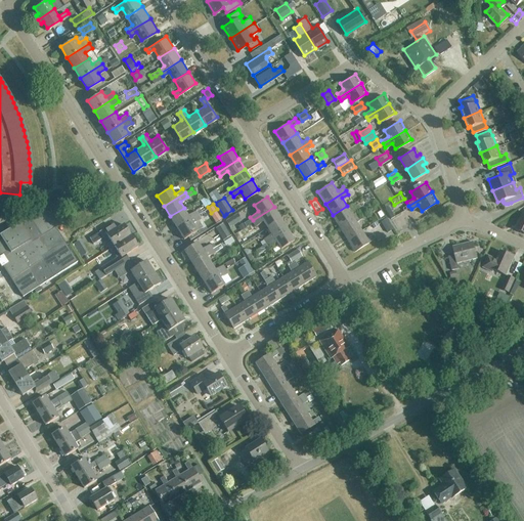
[(391,216),(398,212),(393,205),(386,209),(391,216)]
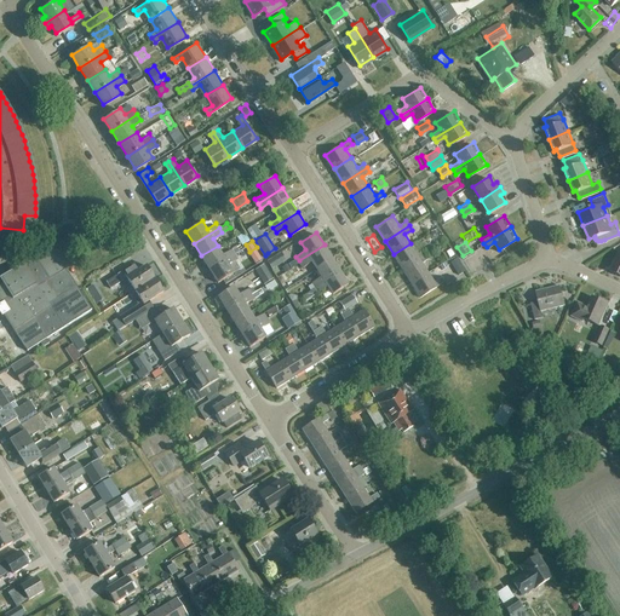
[(4,311),(15,328),(28,349),(41,340),(44,344),(50,340),(47,335),(92,306),(67,266),(51,243),(0,275),(0,298),(5,306),(6,309),(4,311)]
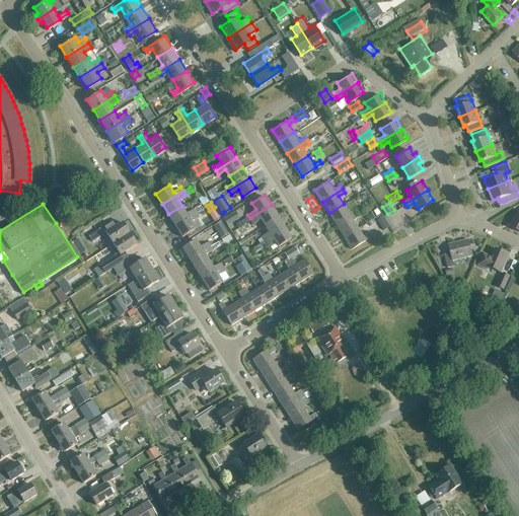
[(344,204),(329,213),(337,224),(357,212),(355,208),(349,212),(344,204)]
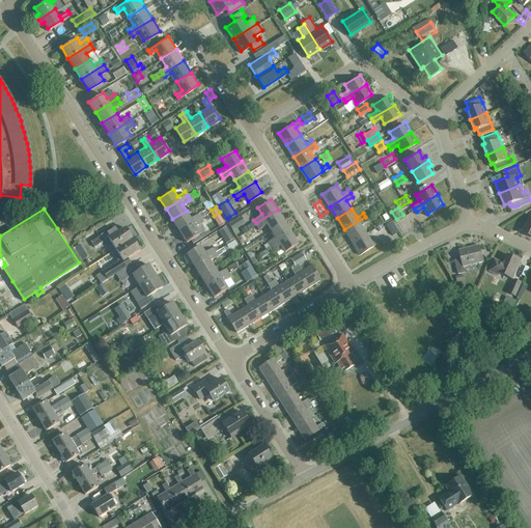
[(259,228),(259,227),(267,222),(271,229),(284,221),(278,210),(256,223),(251,227),(254,231),(259,228)]
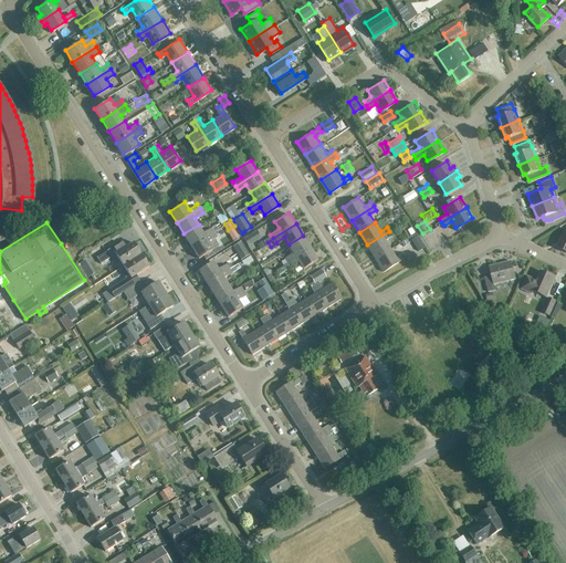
[(203,231),(199,225),(184,233),(191,244),(215,230),(212,226),(203,231)]
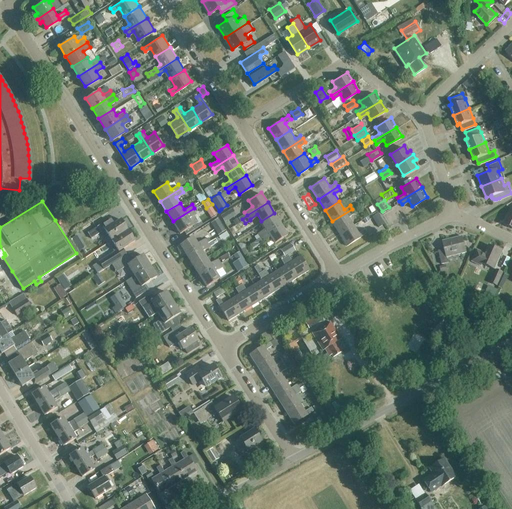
[(393,205),(383,211),(388,220),(398,214),(393,205)]
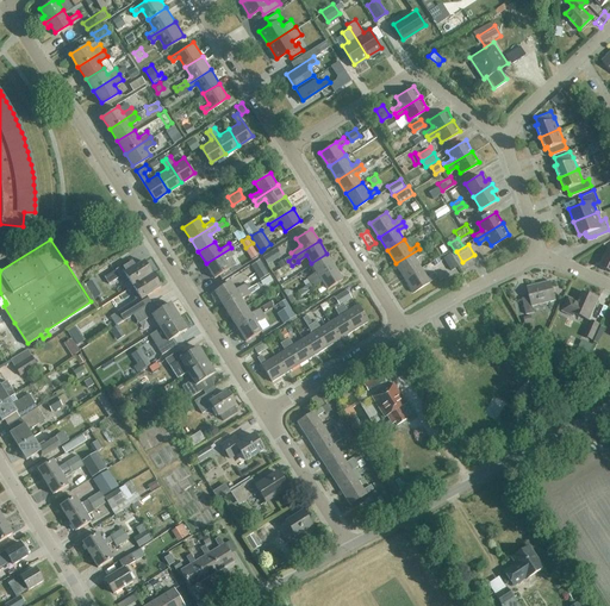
[(277,245),(262,255),(268,262),(281,254),(277,245)]
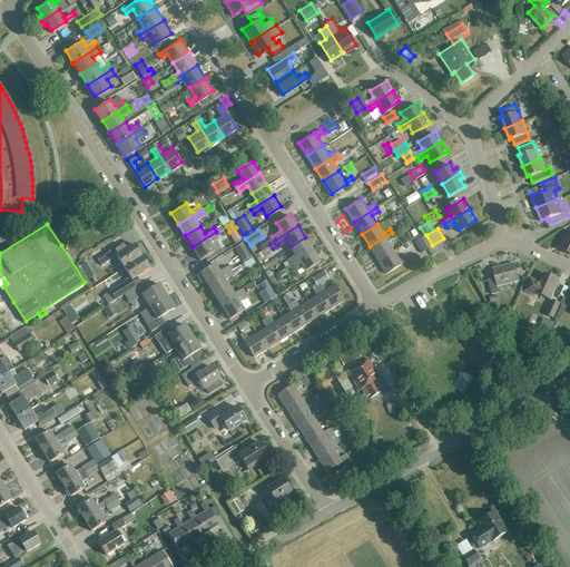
[(219,236),(216,232),(193,246),(199,258),(215,248),(210,242),(219,236)]
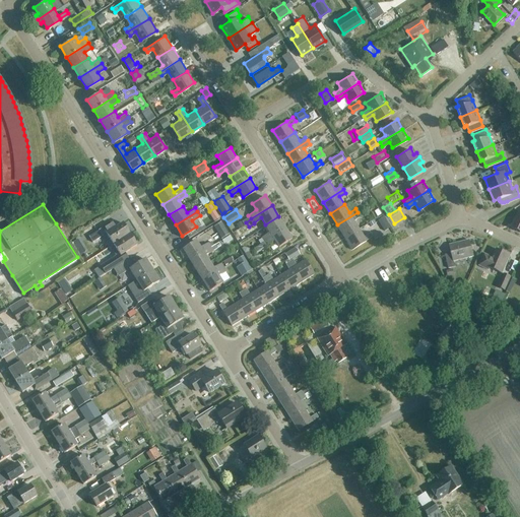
[(337,224),(344,237),(360,228),(354,219),(361,215),(358,212),(337,224)]
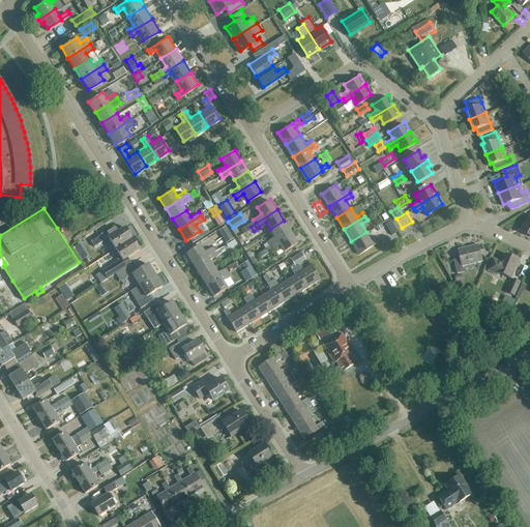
[(392,233),(398,229),(390,216),(384,221),(392,233)]
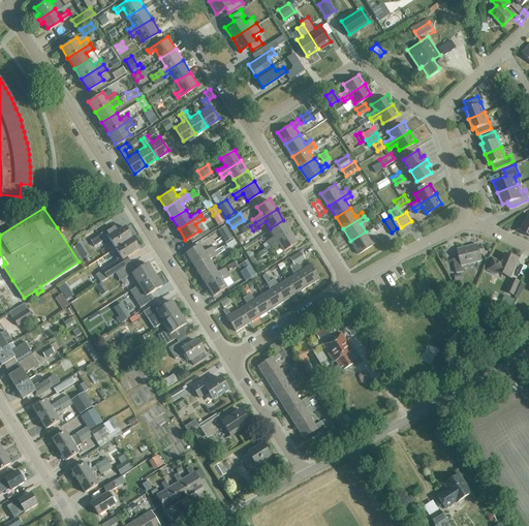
[(283,220),(270,228),(274,234),(266,239),(269,244),(290,230),(283,220)]
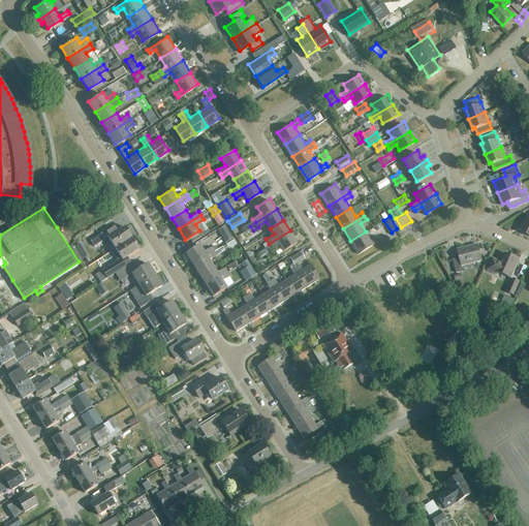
[(107,245),(111,249),(115,247),(132,236),(125,225),(119,228),(115,222),(104,229),(112,242),(107,245)]
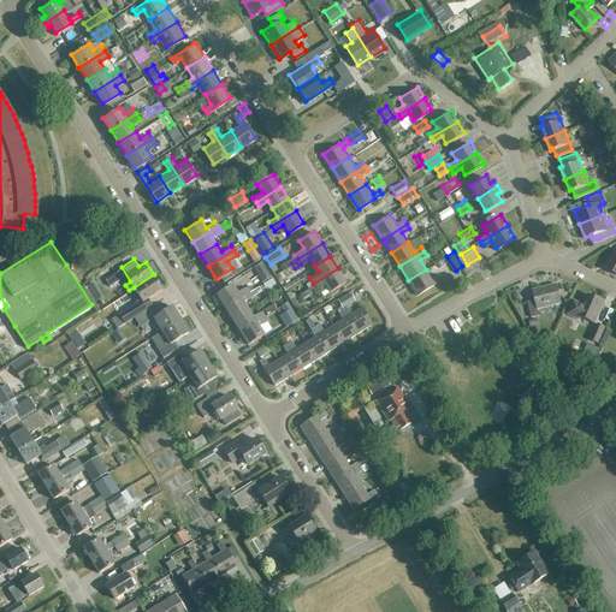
[(262,260),(254,266),(262,279),(271,274),(262,260)]
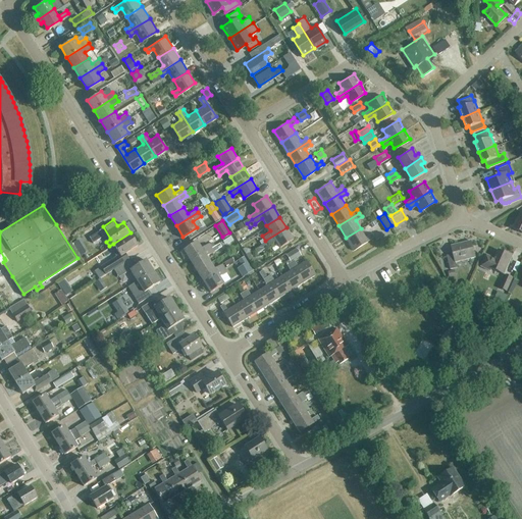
[(286,227),(265,241),(267,245),(275,239),(280,246),(293,238),(286,227)]
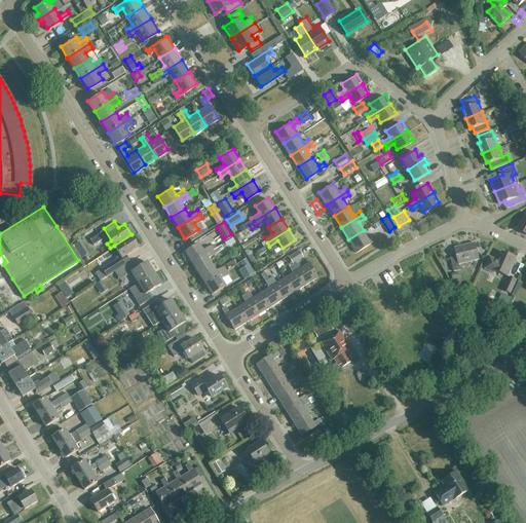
[(100,230),(90,236),(95,243),(104,236),(100,230)]
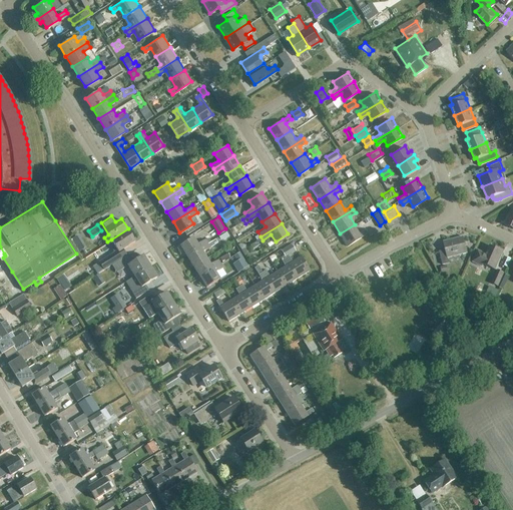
[(355,224),(340,233),(348,245),(362,236),(362,235),(368,231),(366,228),(360,232),(355,224)]
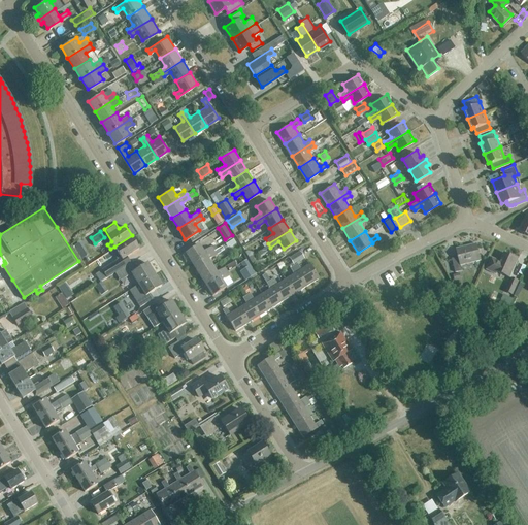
[(139,248),(132,235),(114,247),(121,256),(102,267),(107,275),(130,261),(126,255),(139,248)]
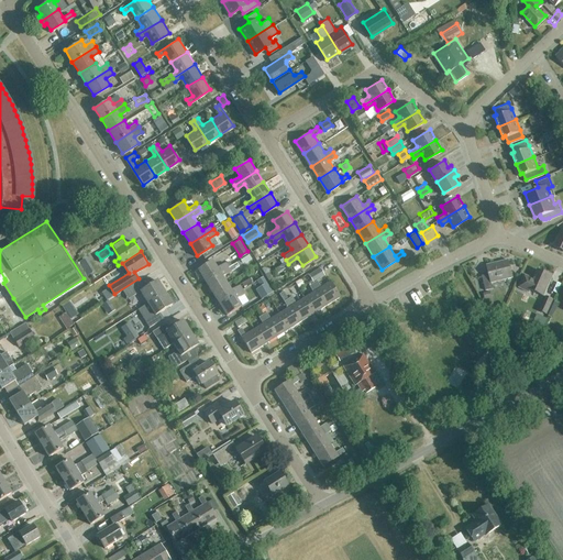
[(198,267),(205,278),(228,264),(224,260),(217,265),(212,257),(198,267)]
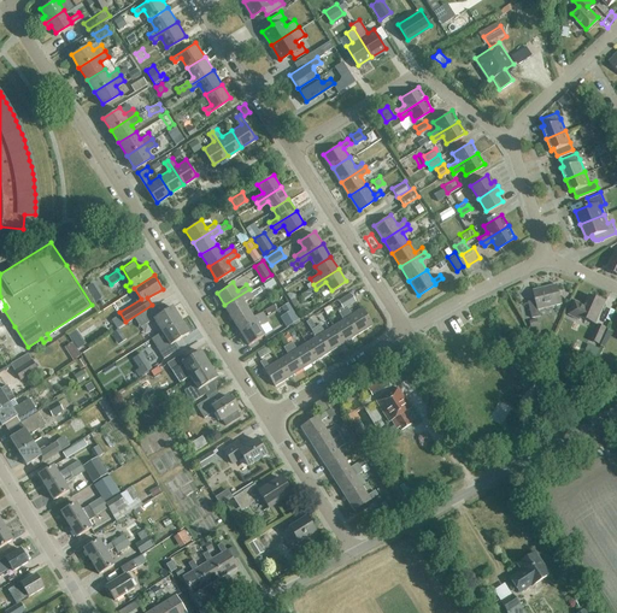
[(539,307),(562,301),(557,282),(534,288),(536,298),(528,299),(532,316),(540,313),(539,307)]
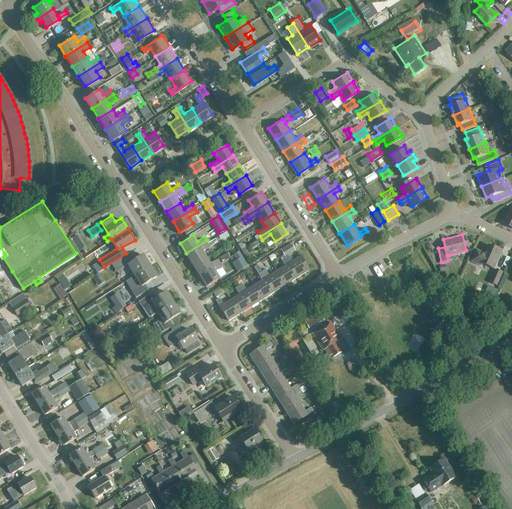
[(209,244),(207,240),(186,253),(193,263),(206,255),(202,249),(209,244)]
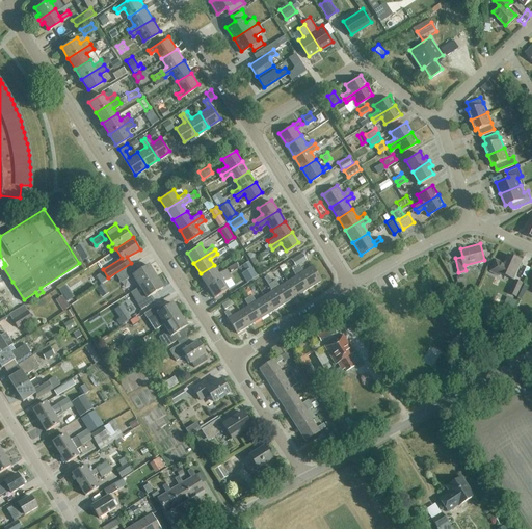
[(302,250),(292,257),(296,264),(307,258),(302,250)]
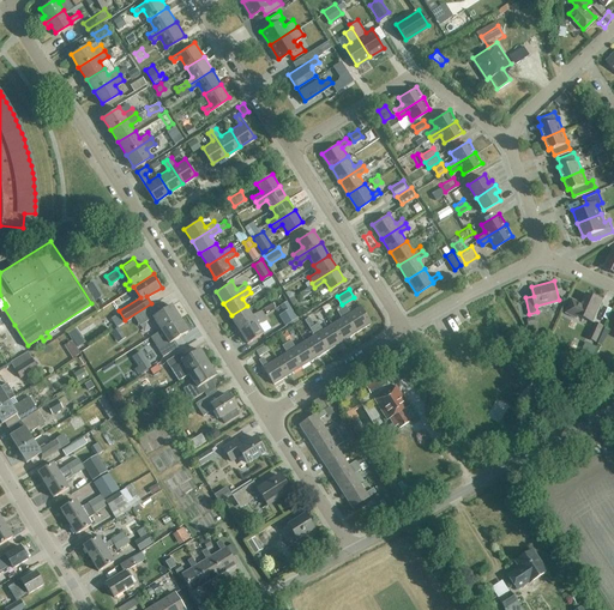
[(593,320),(602,299),(585,291),(582,301),(572,297),(566,310),(577,315),(578,313),(593,320)]
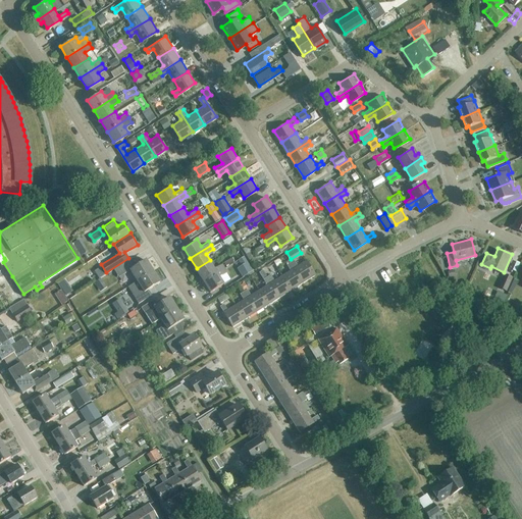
[(137,279),(153,269),(146,258),(134,265),(129,258),(114,268),(119,275),(129,268),(137,279)]
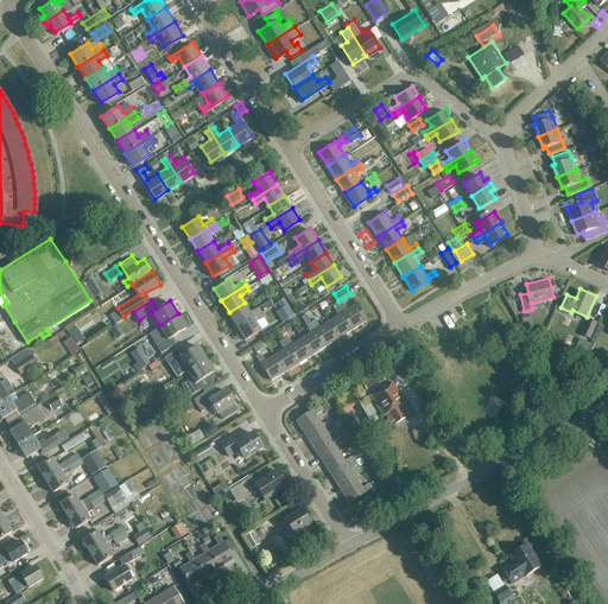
[(337,303),(353,328),(367,319),(356,302),(347,307),(342,300),(337,303)]
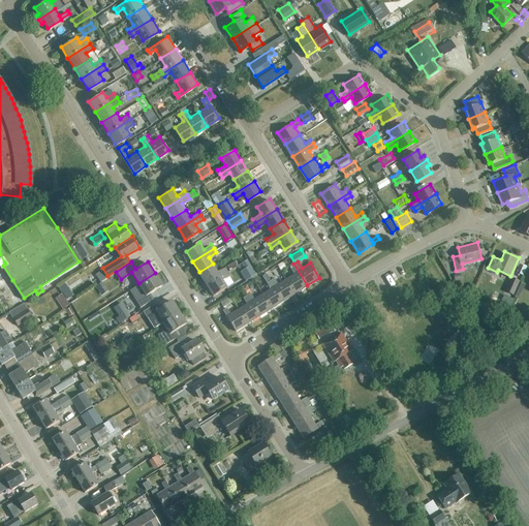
[(217,270),(213,264),(199,272),(206,283),(227,270),(224,266),(217,270)]
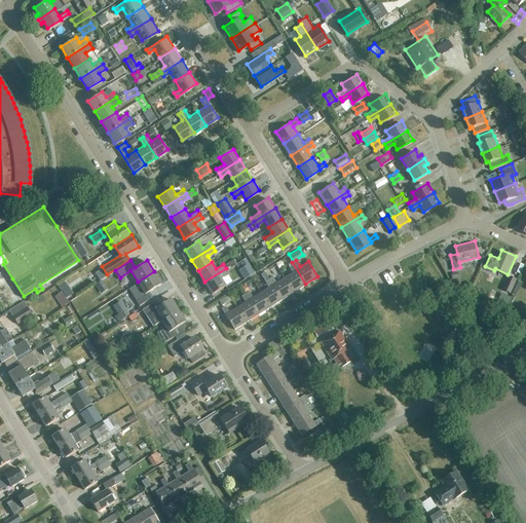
[(293,291),(305,284),(292,262),(289,264),(293,271),(284,276),(293,291)]
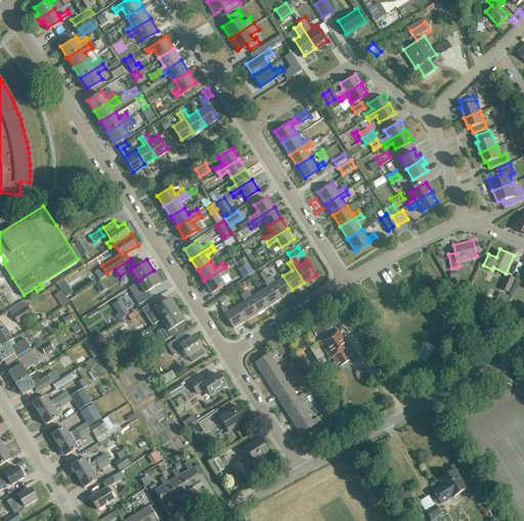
[(101,265),(95,270),(99,277),(106,273),(101,265)]
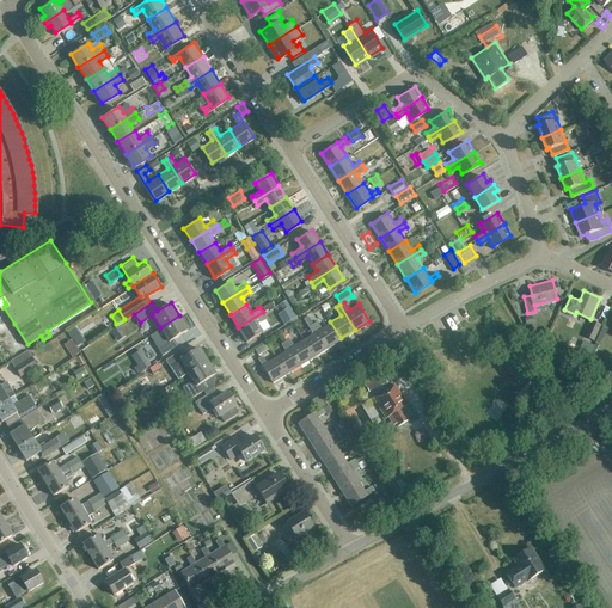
[(263,312),(238,327),(245,339),(262,330),(257,321),(265,317),(263,312)]
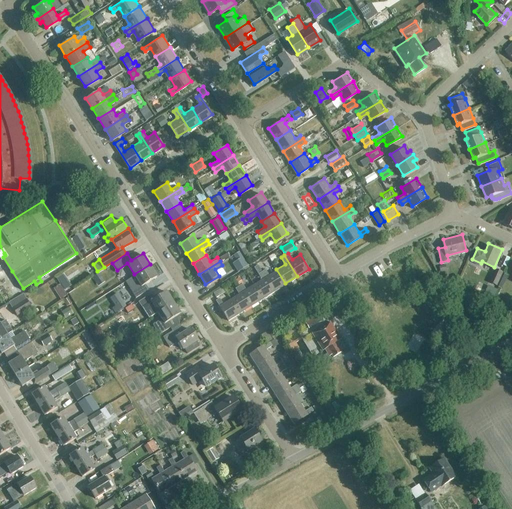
[(150,264),(134,274),(138,280),(131,284),(134,289),(132,290),(136,296),(149,288),(145,282),(157,275),(150,264)]
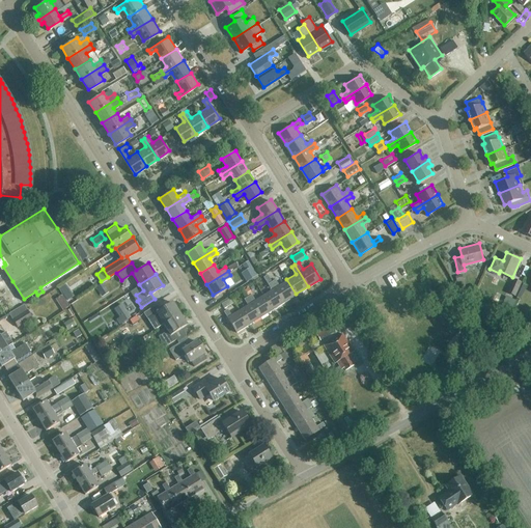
[(109,279),(113,287),(119,284),(115,276),(109,279)]
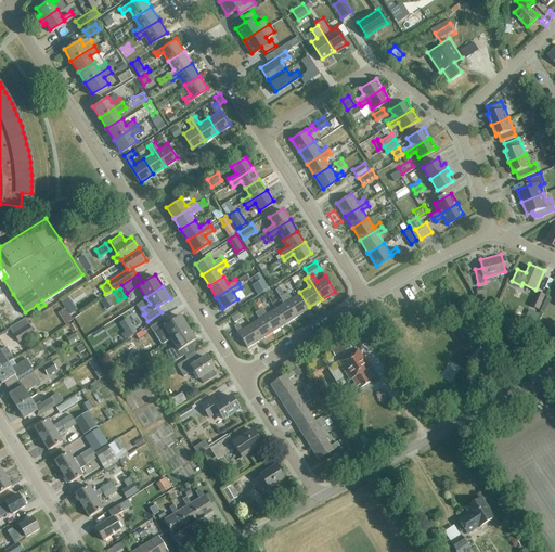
[(309,307),(299,292),(292,296),(287,290),(283,293),(297,315),(309,307)]
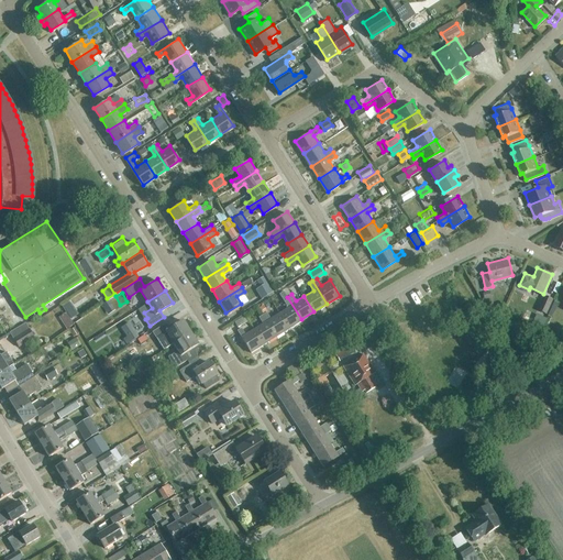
[(547,311),(553,297),(545,294),(539,308),(547,311)]
